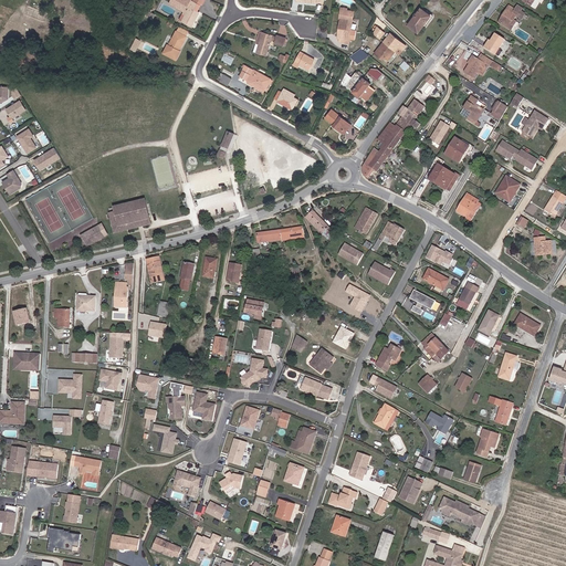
[(201,12),(205,6),(190,0),(176,0),(174,6),(179,8),(178,9),(188,13),(185,23),(197,29),(203,13),(201,12)]
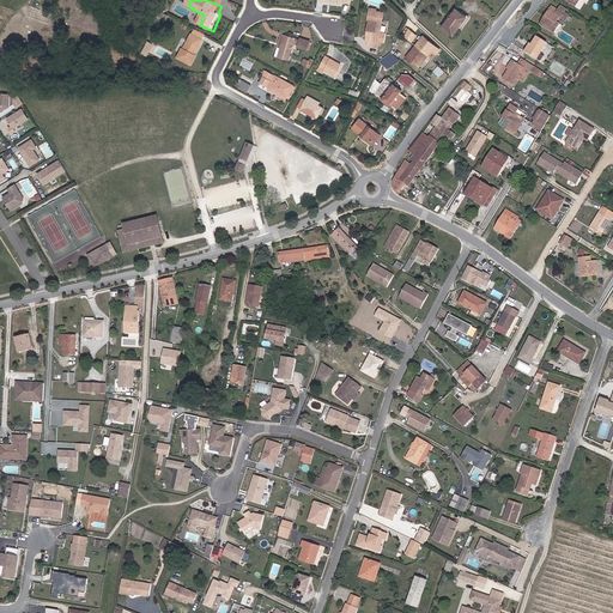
[(563,17),(553,12),(548,8),(538,26),(551,34),(556,25),(558,20),(564,24),(568,18),(564,16),(563,17)]
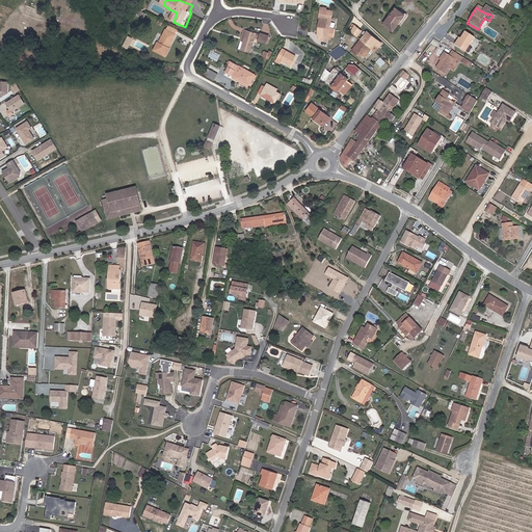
[(320,18),(318,29),(321,29),(319,37),(319,41),(326,43),(327,38),(333,40),(335,30),(329,29),(333,12),(320,9),(319,18),(320,18)]
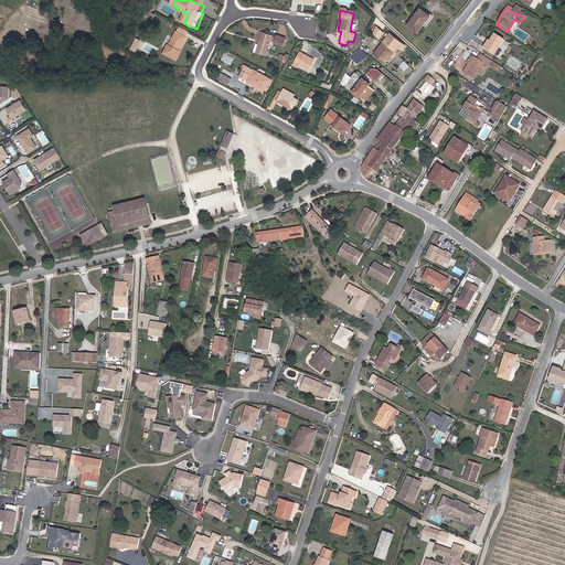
[(408,27),(418,34),(426,24),(428,27),(434,19),(432,17),(430,18),(422,10),(408,27)]
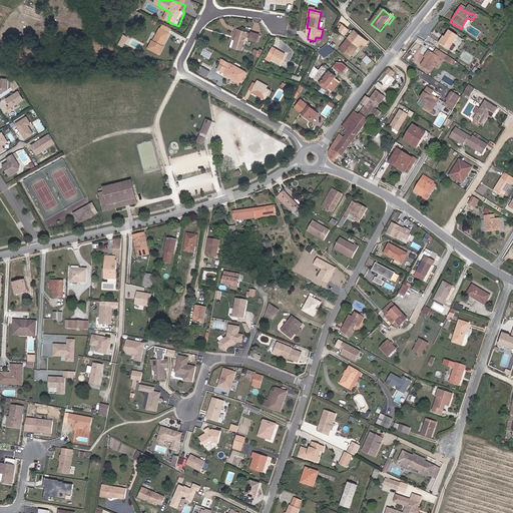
[(339,29),(335,34),(341,39),(345,34),(339,29)]
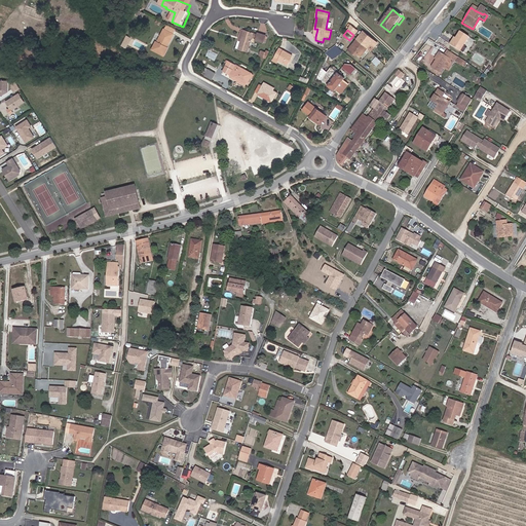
[(254,33),(246,31),(241,41),(239,49),(248,51),(252,38),(256,39),(255,40),(264,43),(266,37),(257,34),(257,35),(254,34),(254,33)]
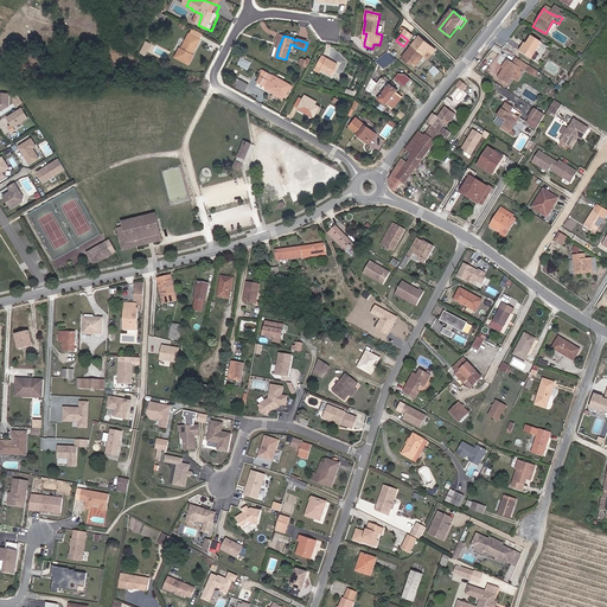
[(185,43),(195,46),(197,42),(187,37),(185,43)]
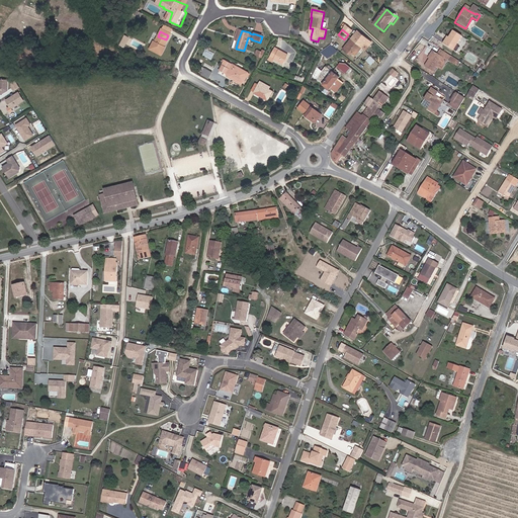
[(453,31),(449,37),(445,44),(453,49),(461,36),(453,31)]
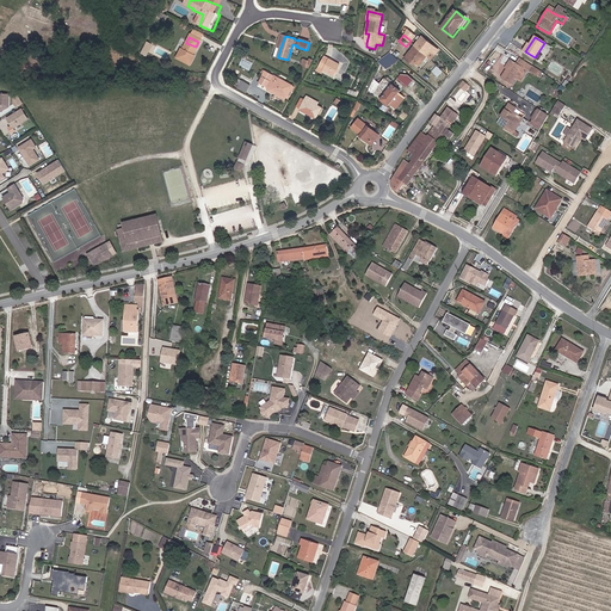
[(142,51),(147,55),(154,42),(148,39),(142,51)]
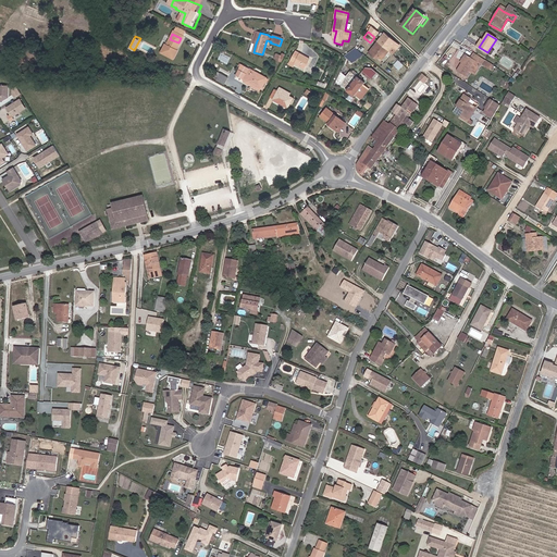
[(384,56),(388,59),(396,49),(382,36),(373,46),(374,47),(375,48),(376,48),(376,49),(379,50),(384,56)]
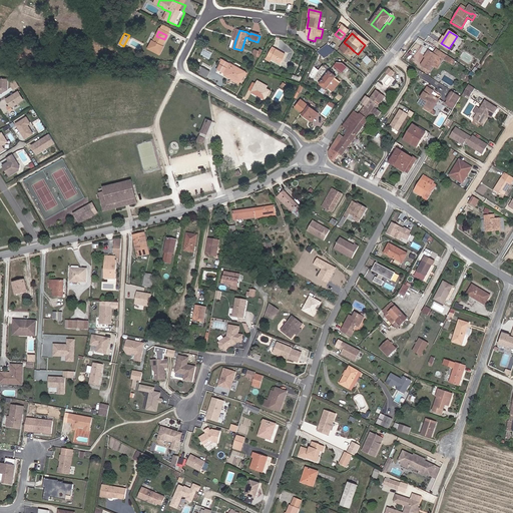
[(150,48),(159,52),(164,39),(156,36),(155,35),(153,40),(153,41),(150,47),(150,48)]
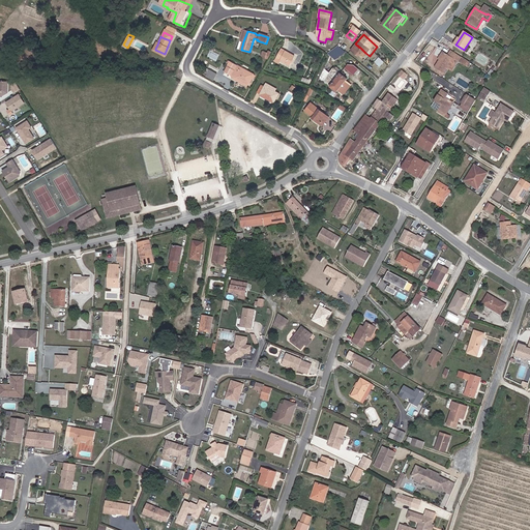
[(342,49),(346,45),(349,41),(345,37),(339,46),(342,49)]
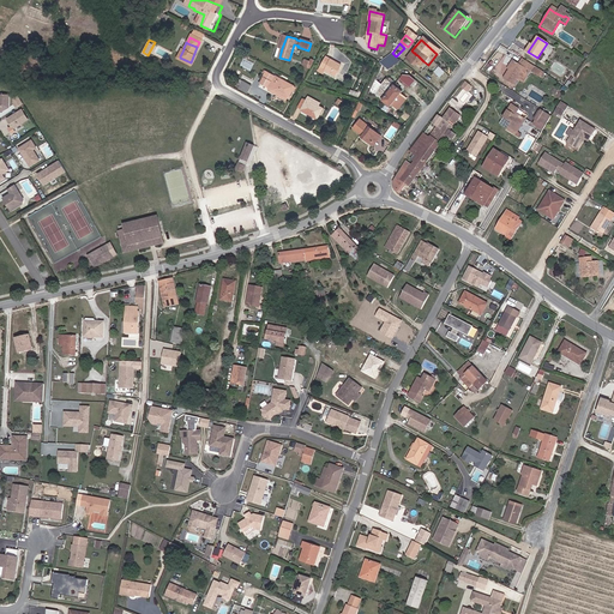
[(324,58),(339,65),(343,58),(327,50),(324,58)]
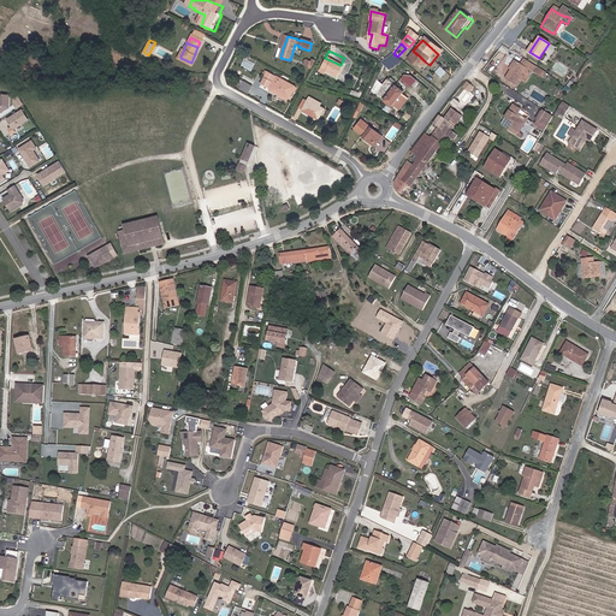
[(406,60),(412,64),(419,55),(416,54),(416,53),(415,53),(414,52),(413,51),(408,55),(409,58),(406,60)]
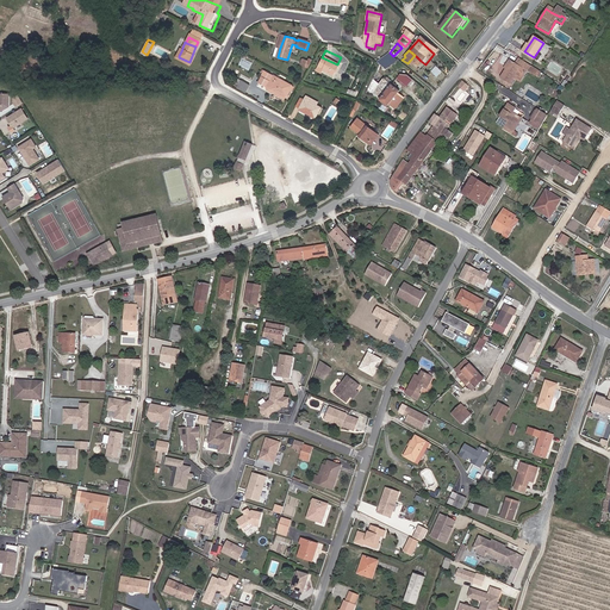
[(421,61),(415,55),(408,63),(414,68),(421,61)]
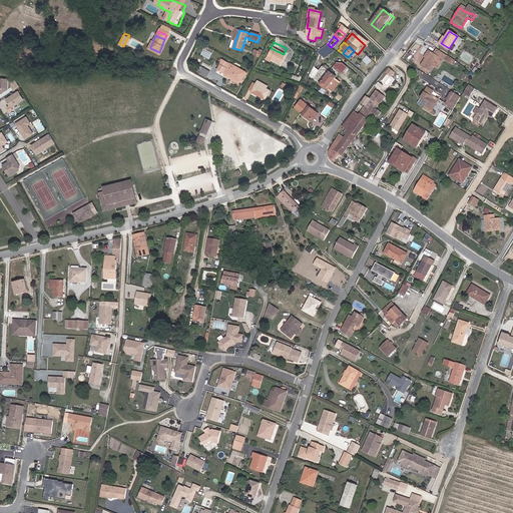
[(263,50),(255,48),(252,54),(260,56),(263,50)]
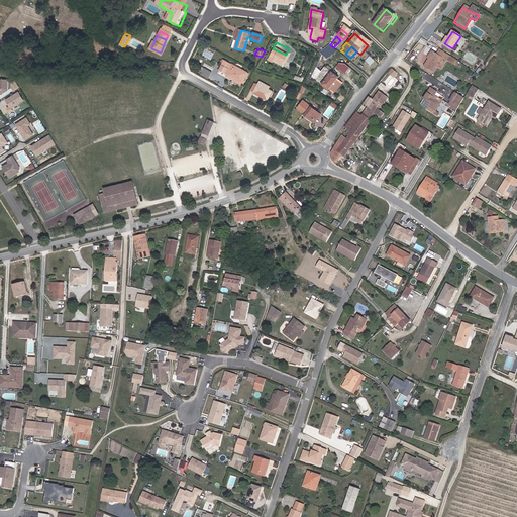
[(451,64),(455,59),(440,48),(436,55),(433,53),(429,60),(425,67),(433,72),(436,68),(441,71),(447,61),(451,64)]
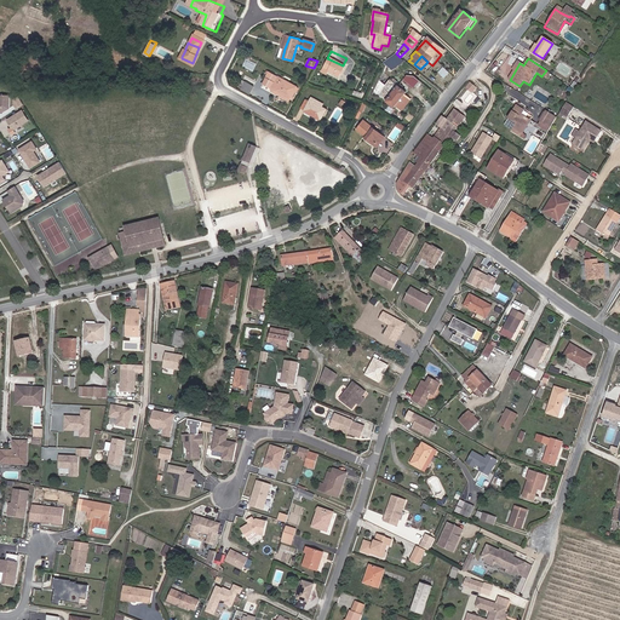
[(380,69),(390,76),(397,67),(390,62),(380,69)]
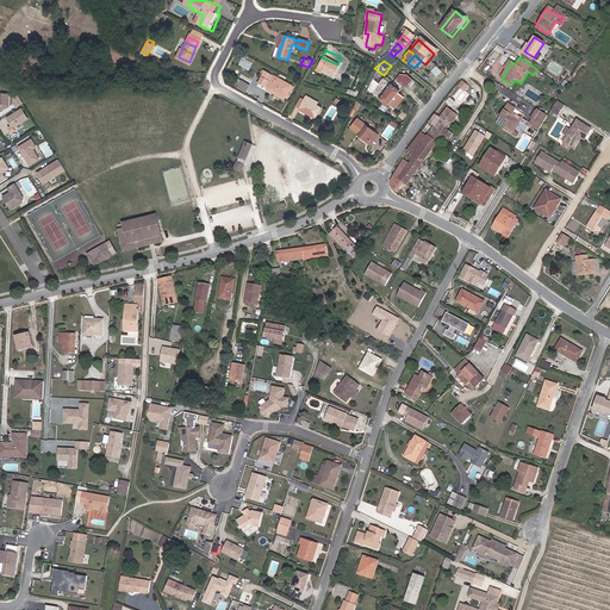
[(408,86),(414,79),(403,70),(397,78),(408,86)]
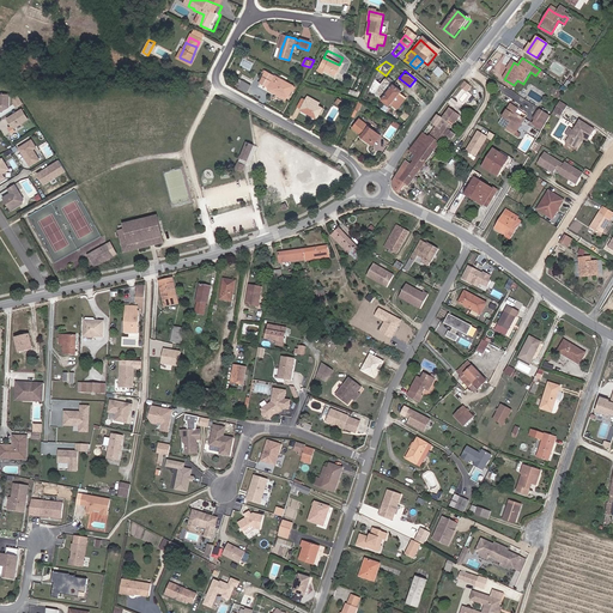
[(439,76),(434,71),(429,76),(435,82),(439,76)]
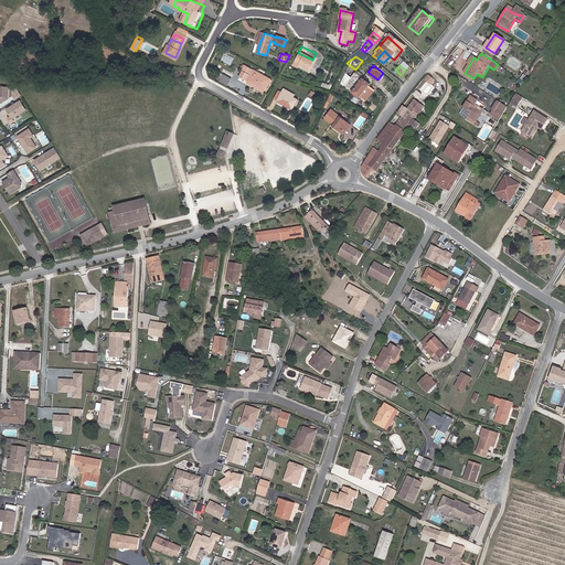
[(242,78),(251,83),(266,92),(268,93),(274,84),(246,67),(244,70),(246,71),(242,78)]
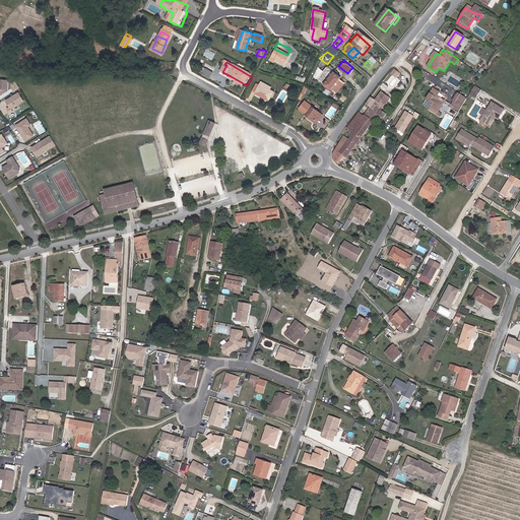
[(215,71),(208,67),(206,70),(204,74),(211,78),(215,71)]
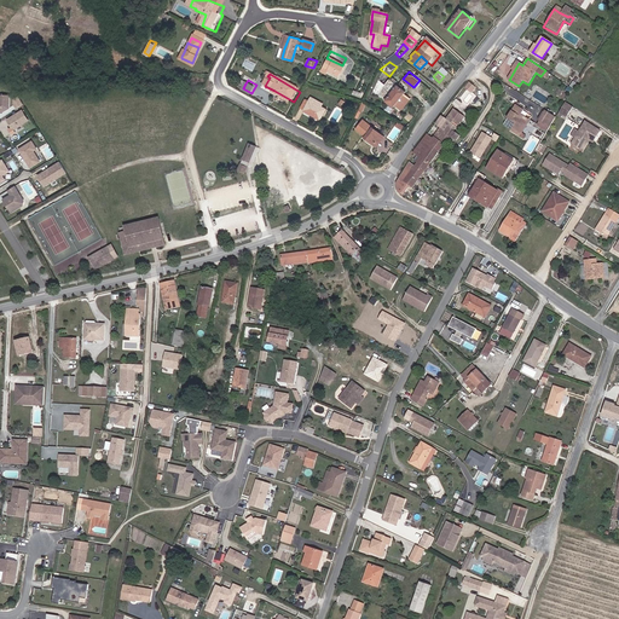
[(470,81),(466,87),(472,92),(476,86),(470,81)]
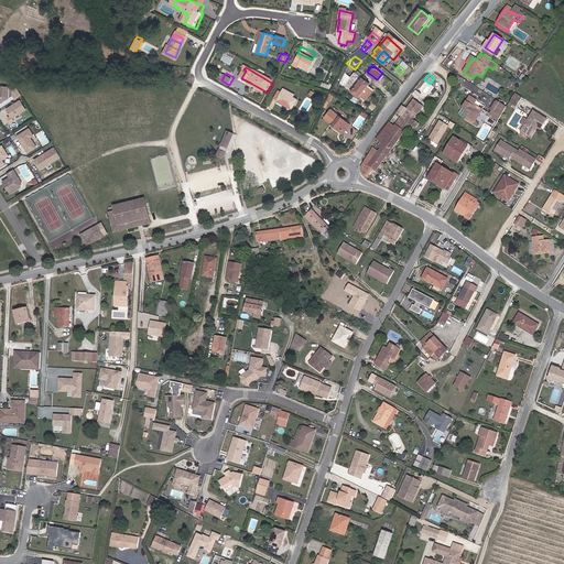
[(355,104),(357,99),(362,91),(365,87),(350,77),(339,94),(355,104)]
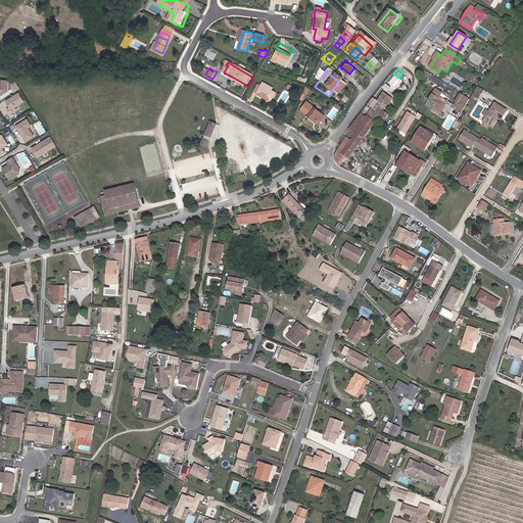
[(246,85),(232,77),(230,80),(244,88),(246,85)]
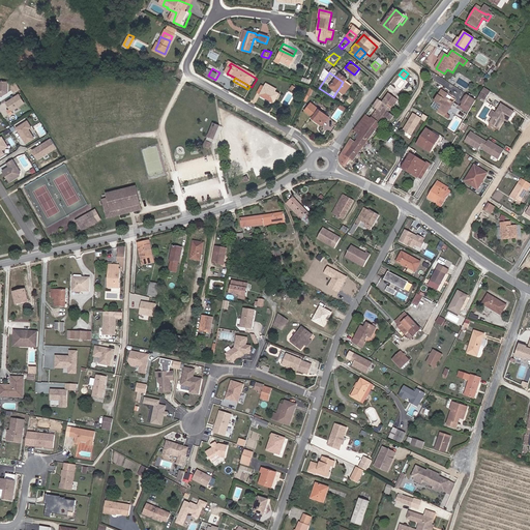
[(8,81),(0,80),(0,96),(8,92),(8,81)]
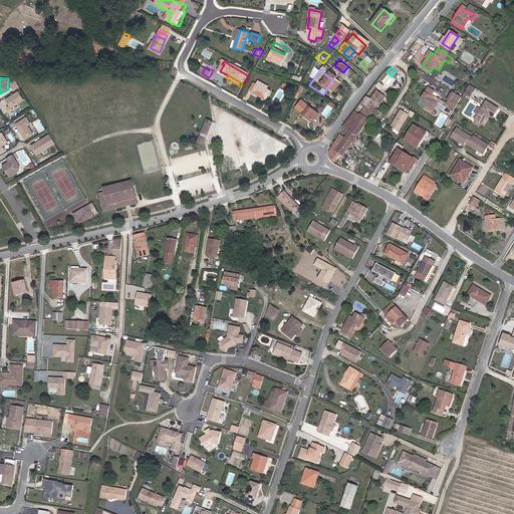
[(13,88),(19,86),(17,79),(11,81),(13,88)]
